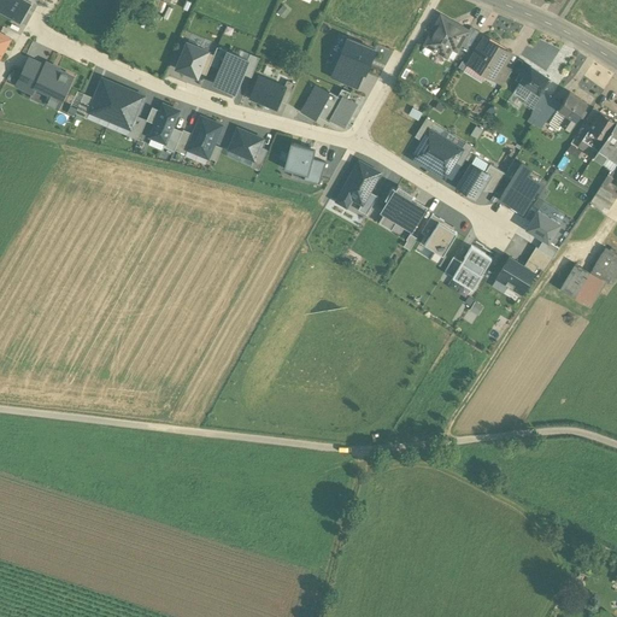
[(0,0),(0,11),(21,23),(31,4),(23,0),(0,0)]
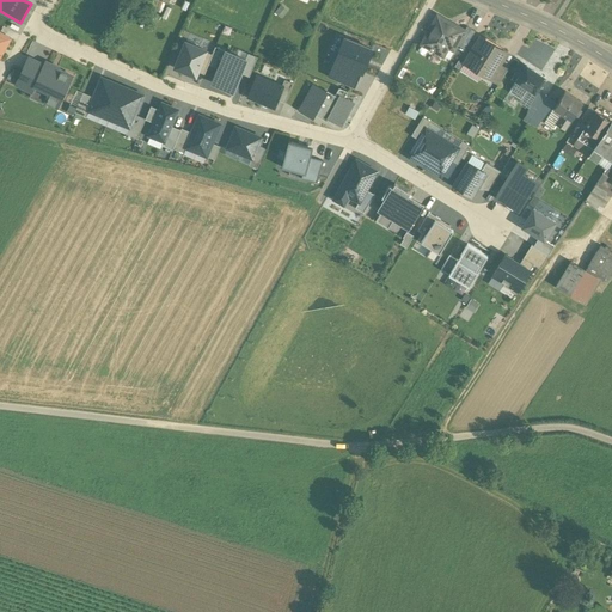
[(464,30),(436,14),(420,44),(442,56),(450,44),(456,48),(465,30),(464,30)]
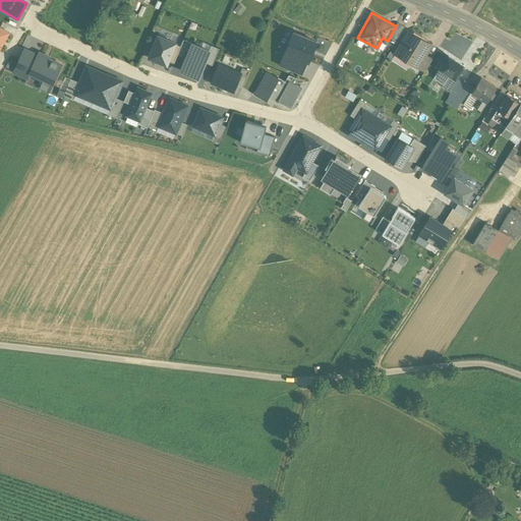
[(396,25),(388,41),(394,44),(405,26),(397,21),(395,25),(396,25)]
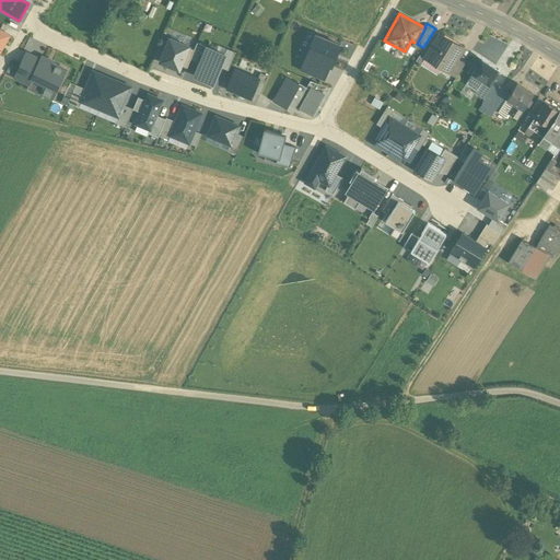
[(463,48),(440,33),(424,58),(447,72),(456,59),(463,48)]
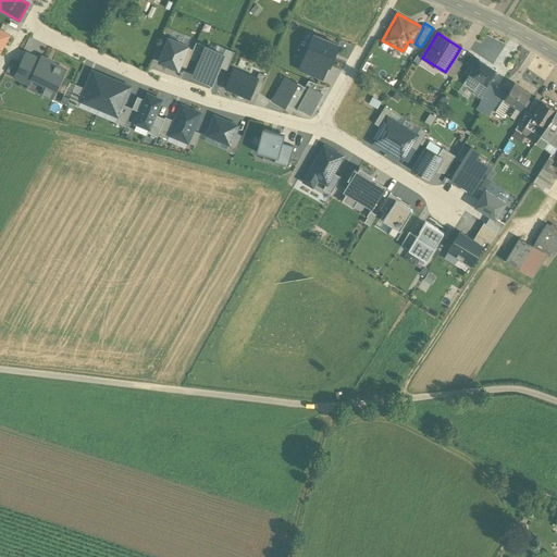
[(305,56),(326,65),(330,66),(338,46),(313,35),(305,56)]
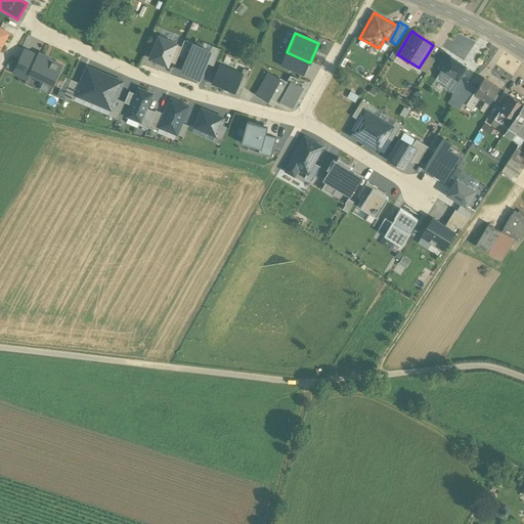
[(176,44),(160,36),(149,58),(167,66),(169,61),(176,44)]
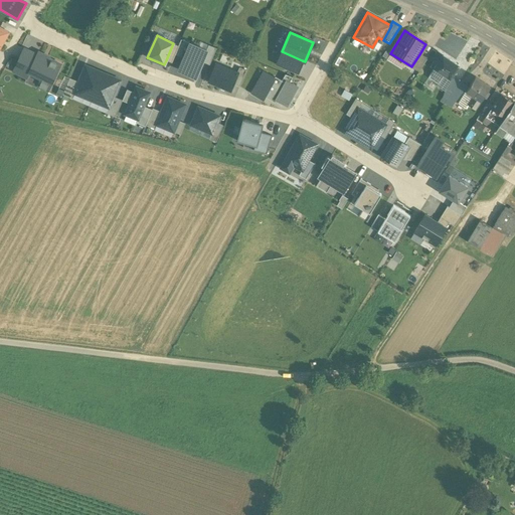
[(178,46),(175,54),(184,58),(190,43),(181,39),(178,46)]
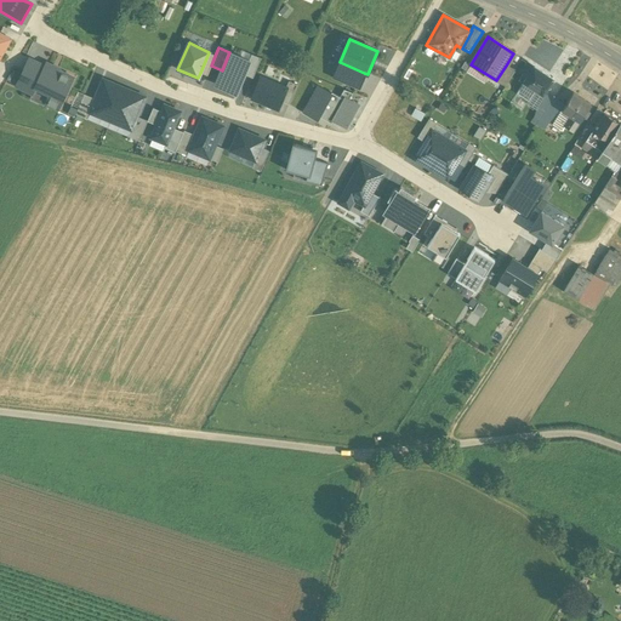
[(215,56),(209,52),(200,73),(206,75),(211,66),(215,56)]
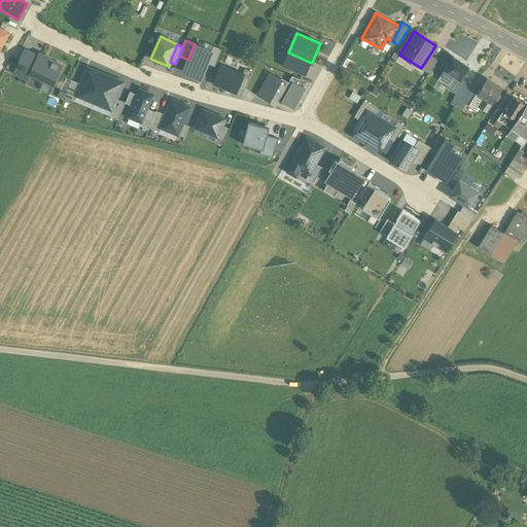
[(211,51),(195,44),(188,60),(183,72),(201,78),(207,63),(211,51)]
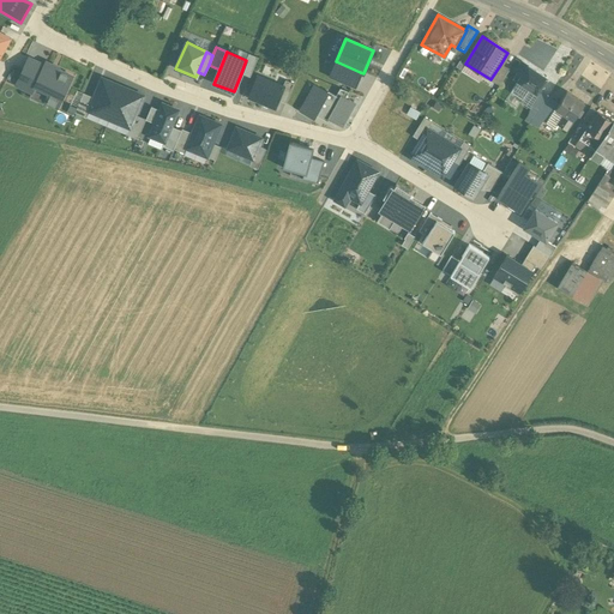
[(246,60),(241,73),(251,77),(258,58),(248,54),(246,60)]
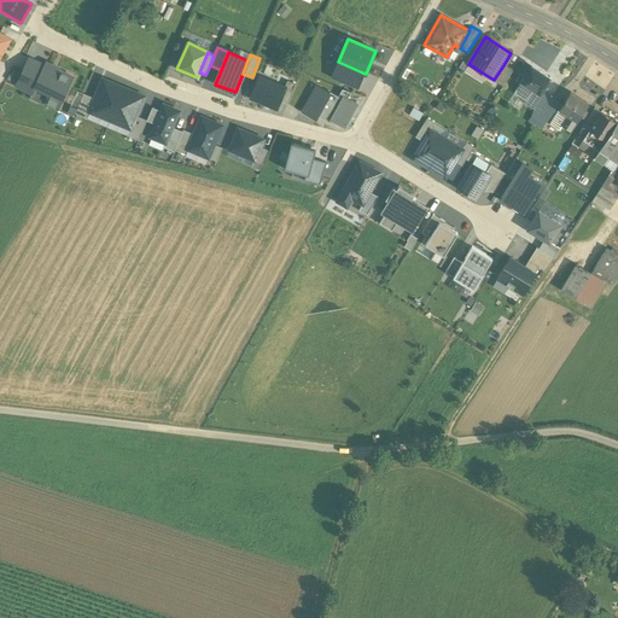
[(34,88),(45,66),(30,58),(16,86),(31,93),(34,88)]
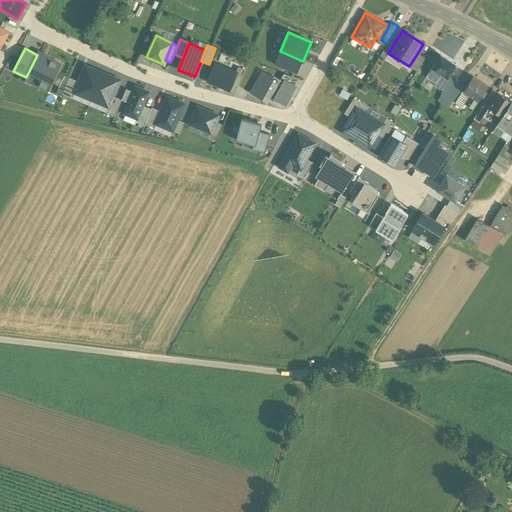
[(300,60),(280,51),(275,63),(296,72),(300,60)]
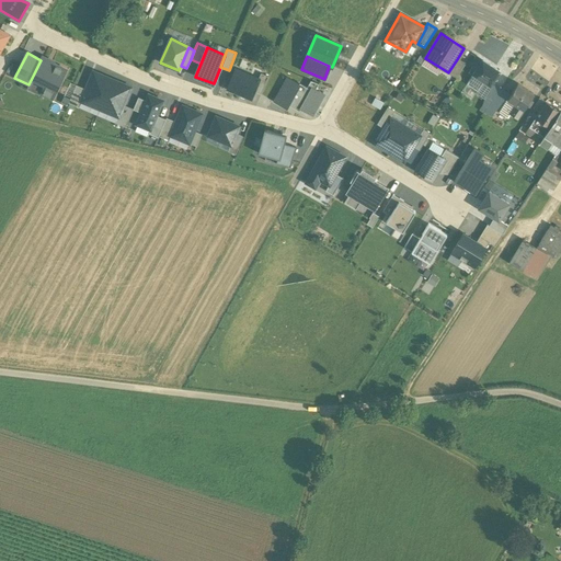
[(477,91),(483,81),(490,86),(500,71),(477,56),(471,65),(477,68),(467,84),(477,91)]
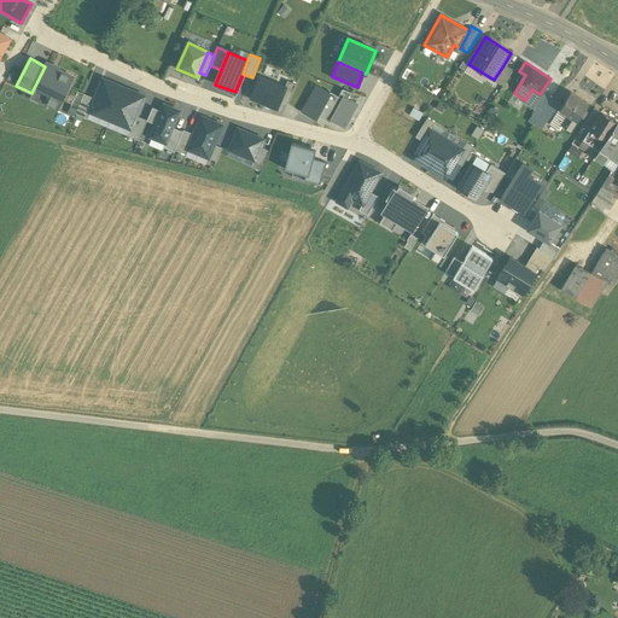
[(45,66),(34,88),(47,95),(44,101),(57,109),(73,76),(47,63),(45,66)]
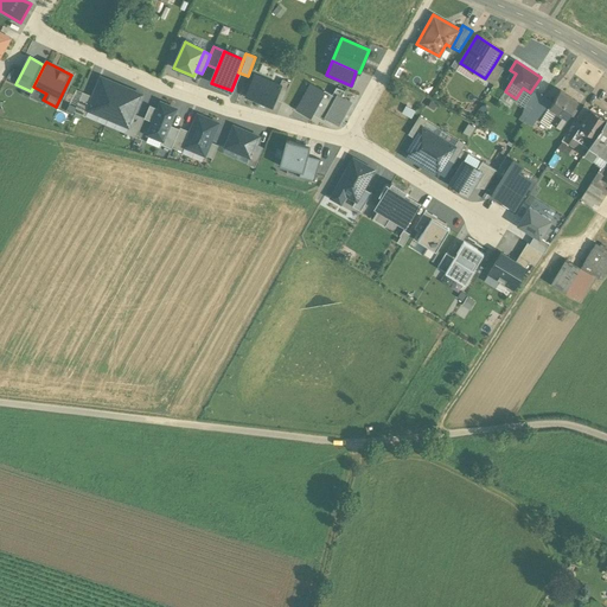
[(503,70),(494,64),(485,78),(494,84),(503,70)]
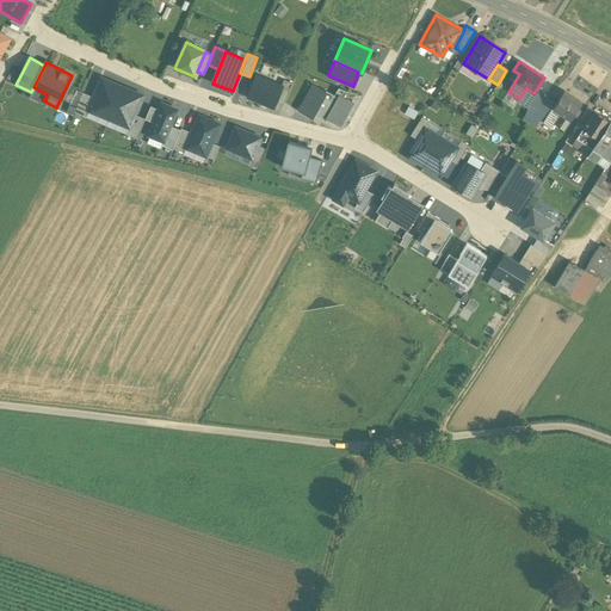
[(282,87),(258,76),(248,97),(273,107),(277,100),(282,87)]
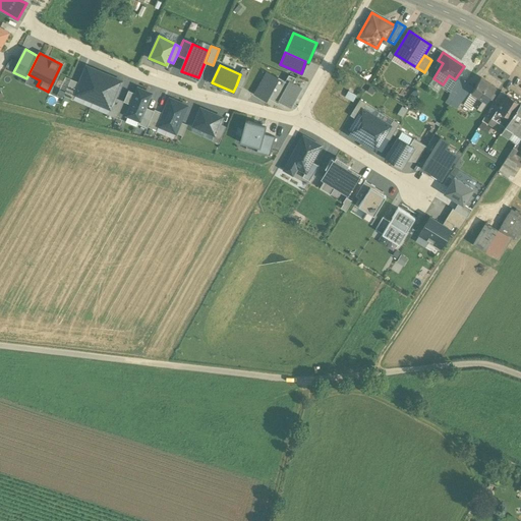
[(93,102),(104,74),(85,66),(79,82),(74,94),(93,102)]
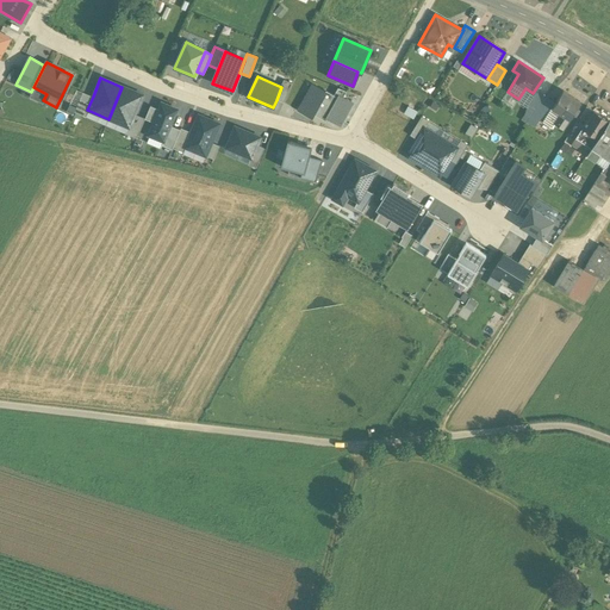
[(281,87),(277,100),(284,104),(292,83),(285,80),(281,87)]
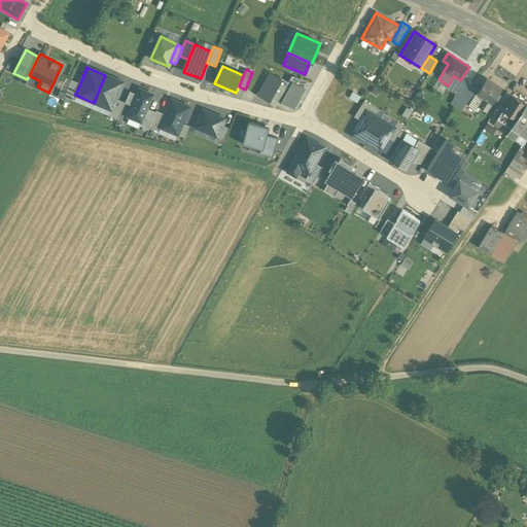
[(281,79),(271,74),(258,95),(270,101),(271,99),(281,105),(282,102),(292,84),(288,82),(281,78),(281,79)]
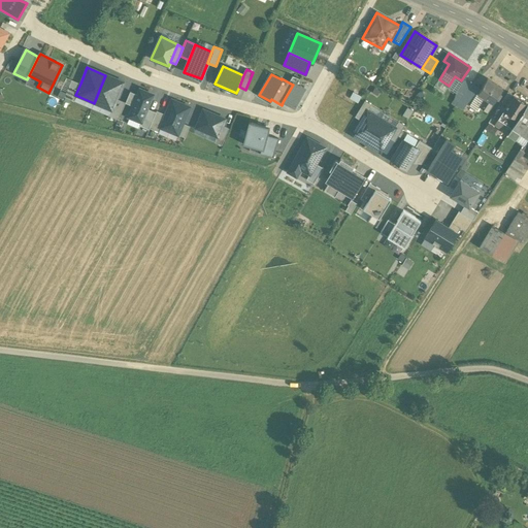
[(105,75),(94,103),(102,107),(111,110),(117,99),(124,83),(105,75)]
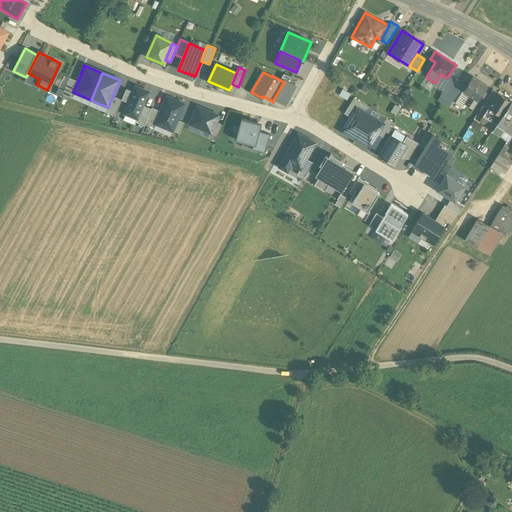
[(284,73),(280,80),(284,82),(285,81),(288,82),(291,77),(284,73)]
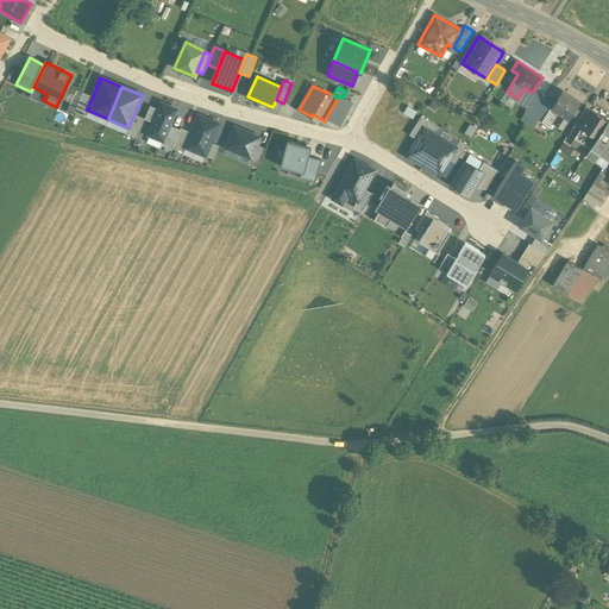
[(537,92),(527,106),(525,113),(521,119),(527,123),(533,113),(539,104),(544,96),(537,92)]
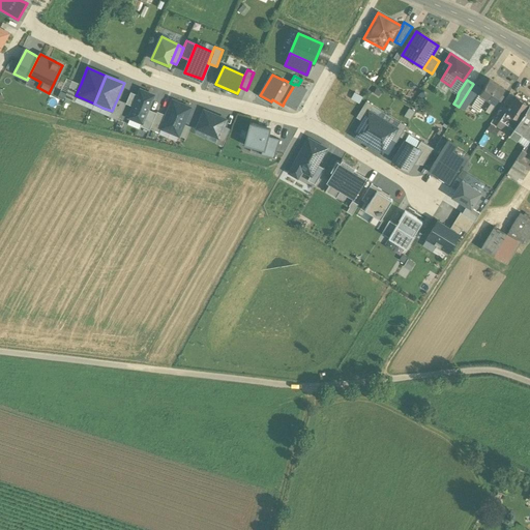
[(504,89),(489,80),(479,94),(487,99),(494,104),(504,89)]
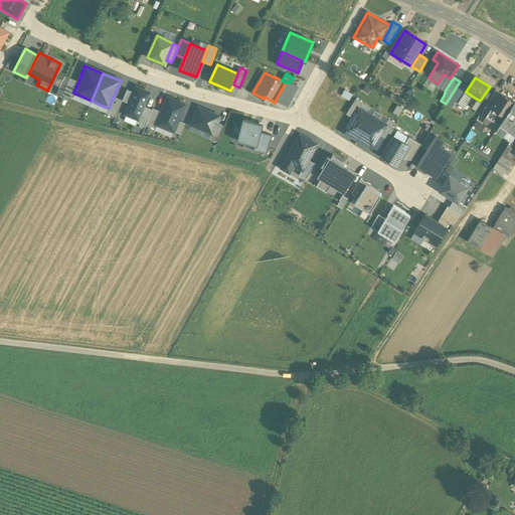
[(71,99),(73,93),(78,81),(70,78),(63,95),(71,99)]
